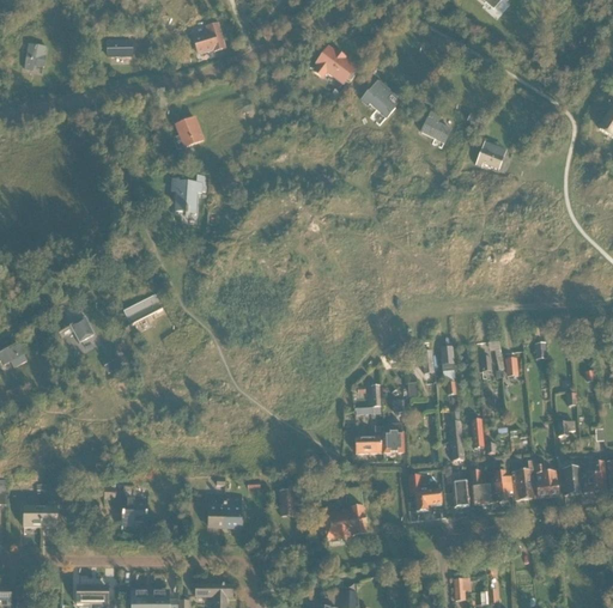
[(198,52),(213,47),(213,49),(224,46),(218,22),(206,24),(208,29),(193,34),(198,52)]
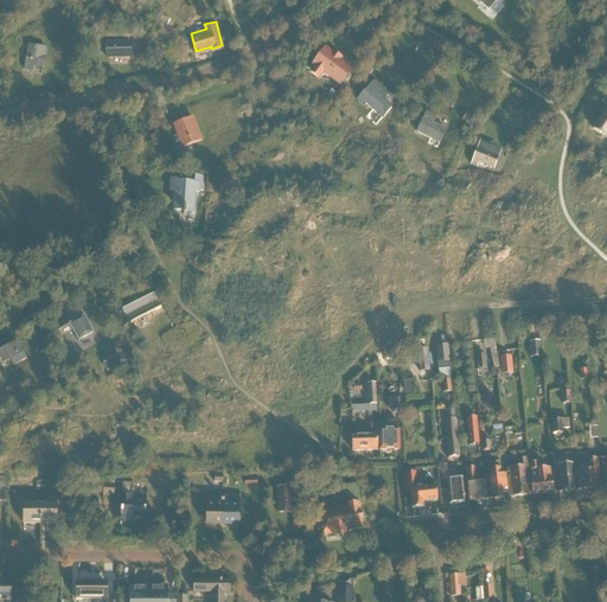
[(107,38),(107,53),(131,53),(131,38),(107,38)]
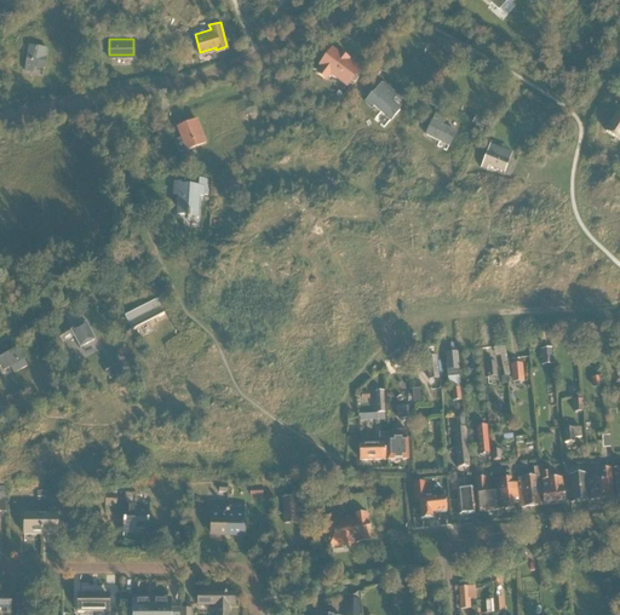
[(47,45),(29,41),(24,67),(30,68),(32,63),(44,64),(47,45)]
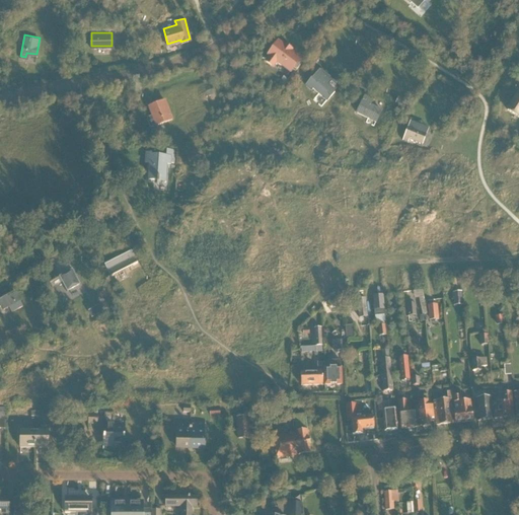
[(283,41),(278,37),(266,52),(268,54),(264,58),(273,65),(277,60),(290,71),(294,65),(298,60),(302,55),(293,48),(293,47),(284,40),(283,41)]
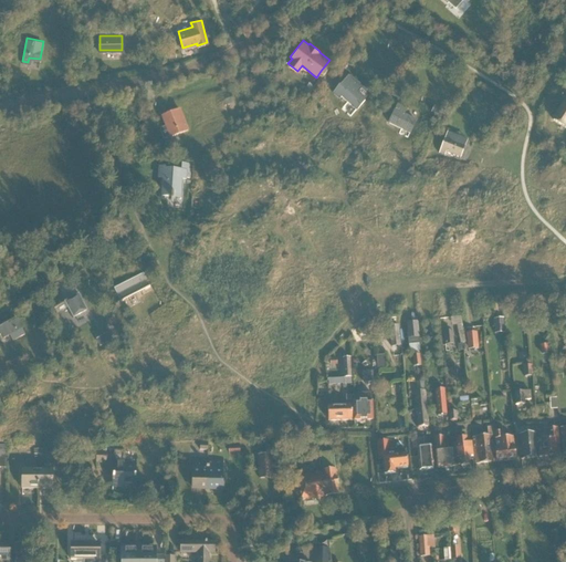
[(339,83),(333,90),(339,95),(341,93),(357,106),(365,97),(357,91),(362,85),(348,74),(339,83)]
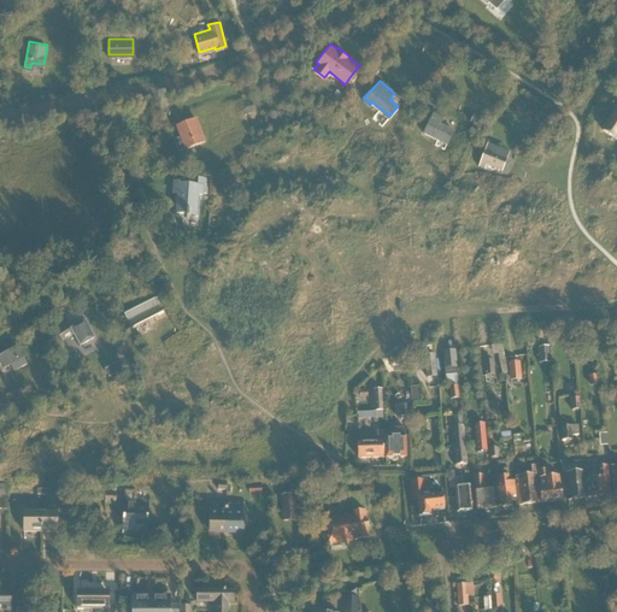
[(616,136),(616,105),(603,128),(616,136)]
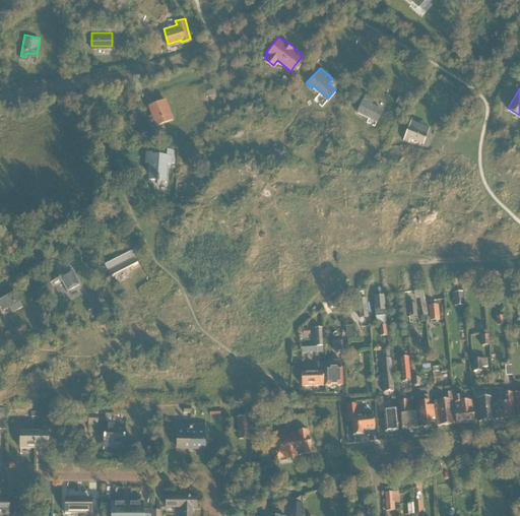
[(365,93),(358,110),(377,119),(382,108),(371,103),(373,98),(365,93)]
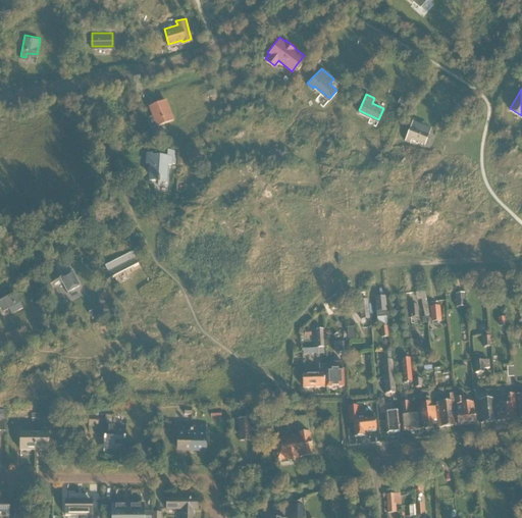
[(408,98),(401,94),(397,100),(405,104),(408,98)]
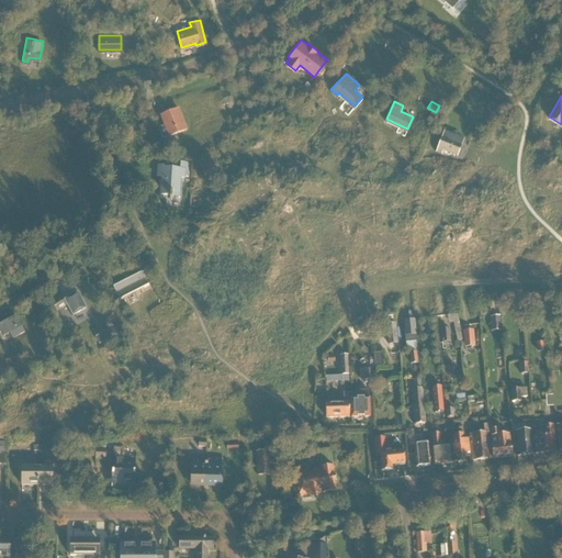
[(169,133),(187,126),(178,105),(160,113),(165,123),(159,125),(163,134),(168,132),(169,133)]
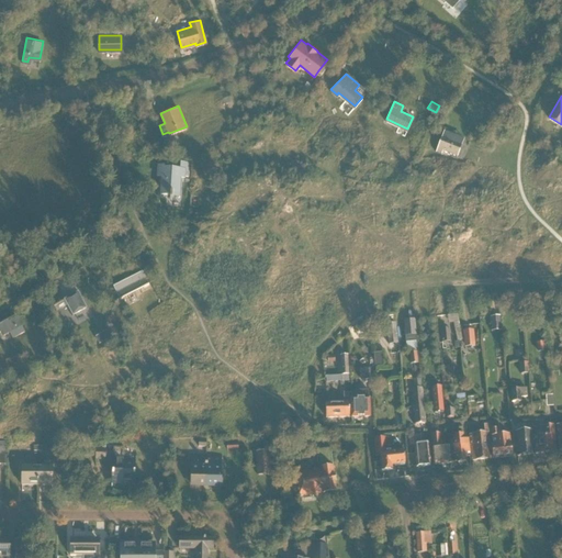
[(441,151),(442,147),(457,154),(461,142),(442,134),(436,148),(441,151)]
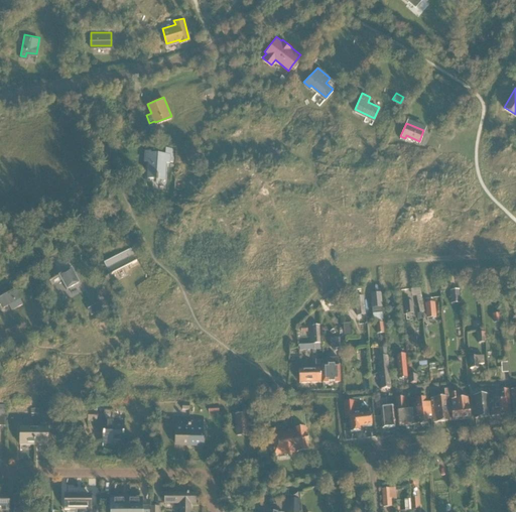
[(169,160),(169,158),(172,159),(173,146),(166,146),(165,152),(150,151),(150,149),(145,149),(144,158),(148,158),(147,175),(156,176),(156,178),(158,178),(158,174),(164,174),(164,178),(165,159),(169,160)]
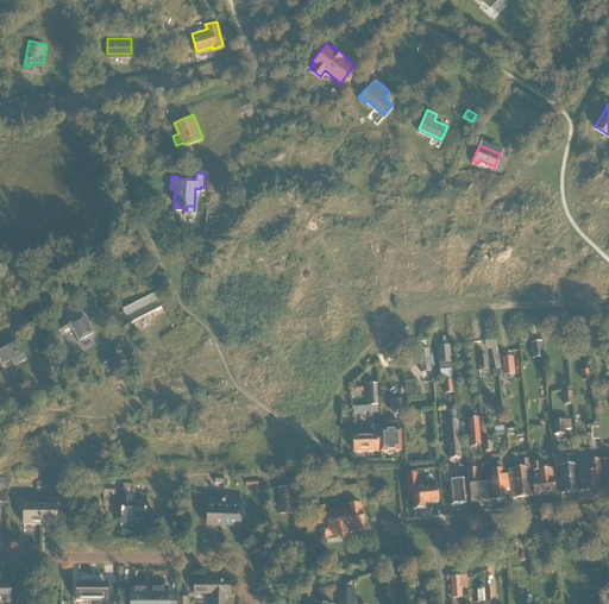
[(161,304),(154,291),(123,308),(130,321),(161,304)]
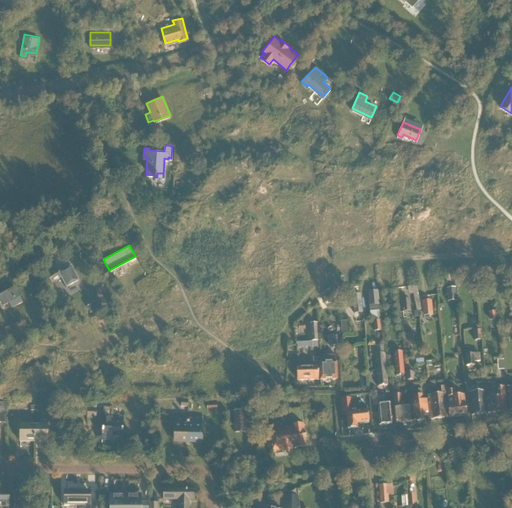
[(79,277),(73,267),(71,263),(58,270),(66,284),(79,277)]
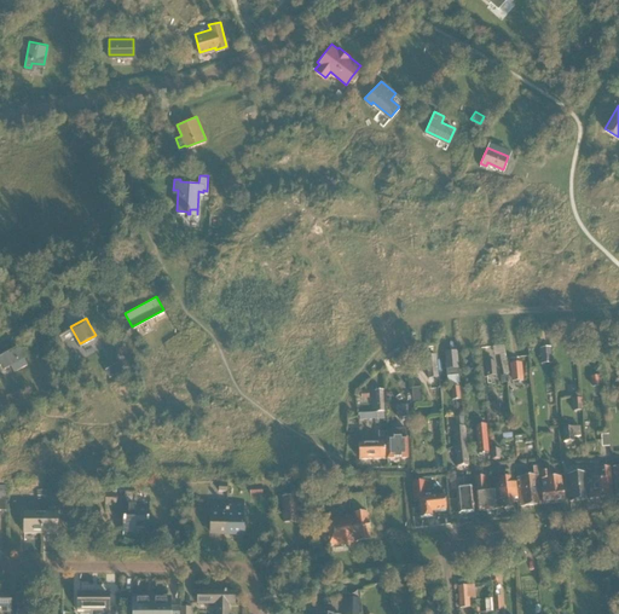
[(550,343),(541,345),(542,360),(551,360),(550,343)]
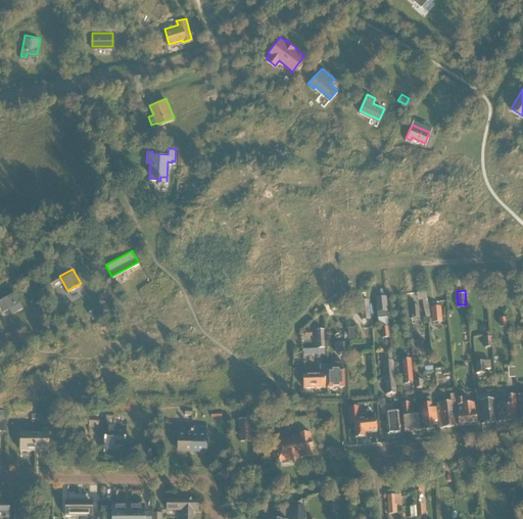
[(8,305),(11,312),(22,305),(14,291),(0,298),(0,305),(1,305),(3,309),(8,305)]
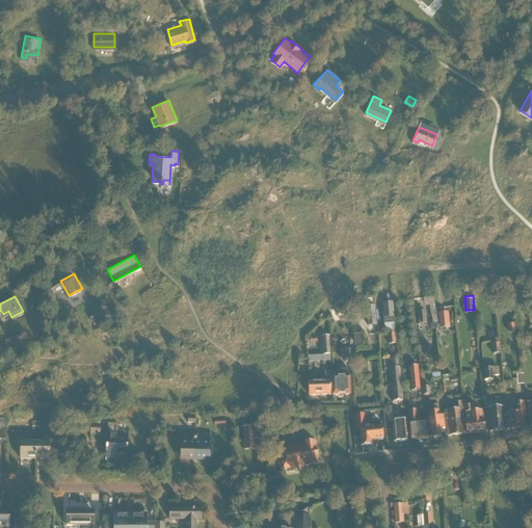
[(393,299),(382,300),(384,320),(394,319),(393,299)]
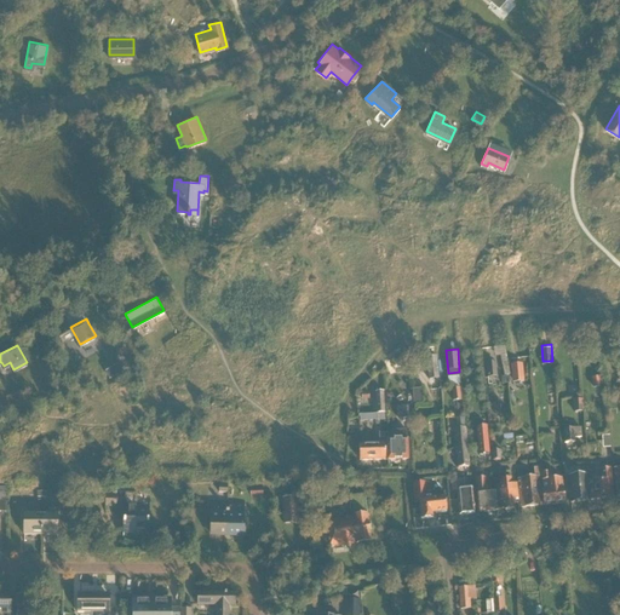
[(436,352),(424,354),(425,361),(428,361),(429,375),(438,374),(436,352)]
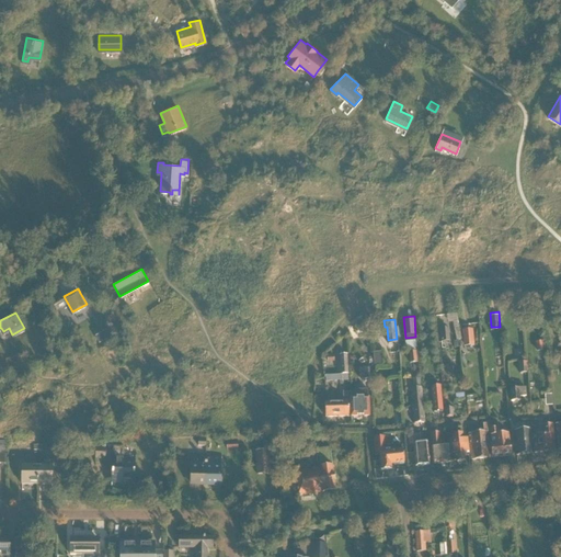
[(448,325),(441,326),(442,338),(449,337),(448,325)]
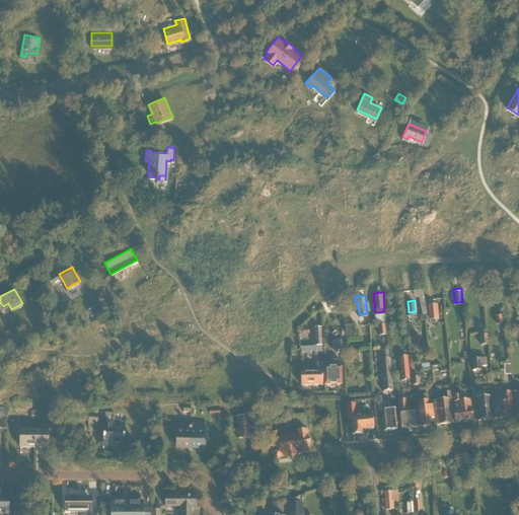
[(428,302),(429,313),(431,313),(431,317),(438,316),(437,301),(428,302)]
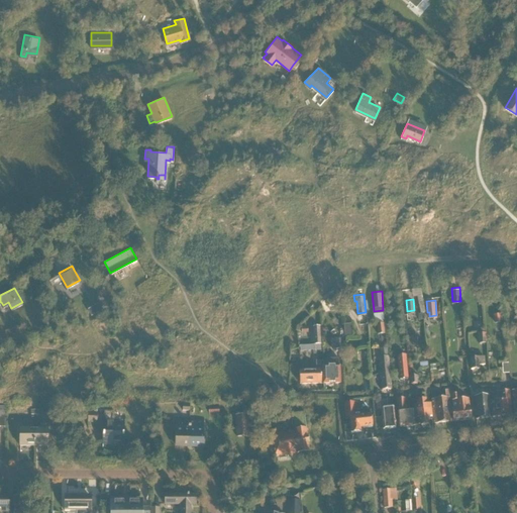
[(88,307),(91,313),(101,308),(97,302),(88,307)]
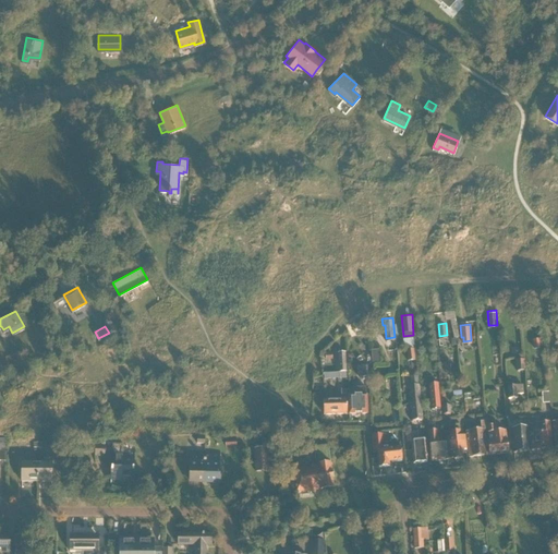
[(541,345),(540,336),(532,337),(533,346),(541,345)]
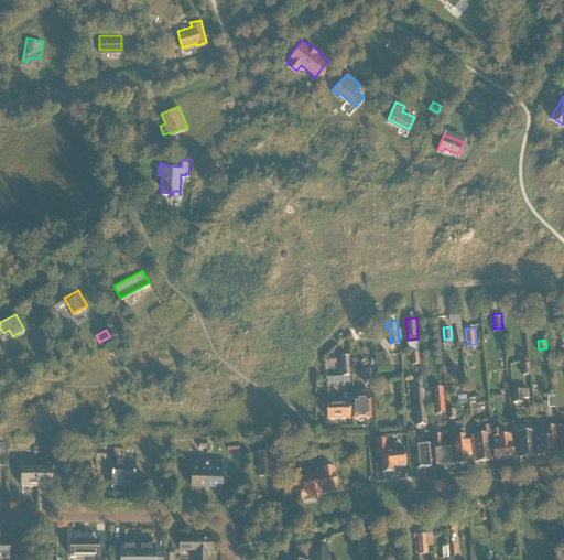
[(383,351),(375,351),(376,364),(384,363),(383,351)]
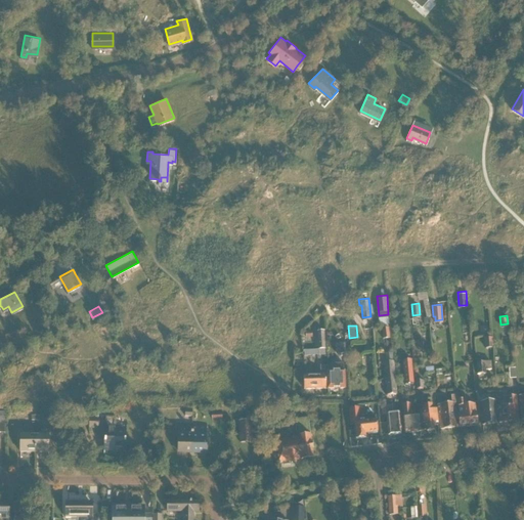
[(324,328),(316,329),(317,347),(325,346),(324,328)]
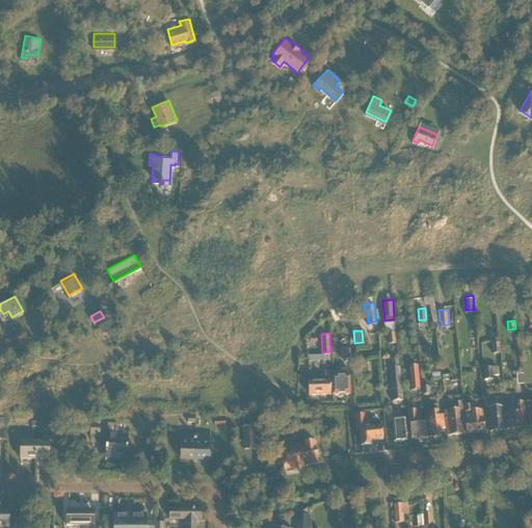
[(351,357),(351,339),(343,339),(343,357),(351,357)]
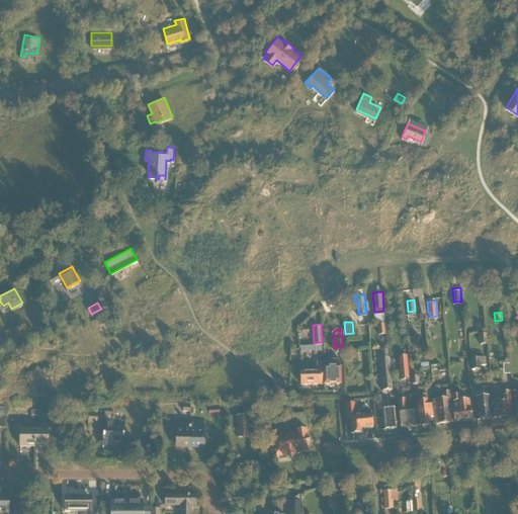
[(488,341),(487,330),(478,331),(479,341),(488,341)]
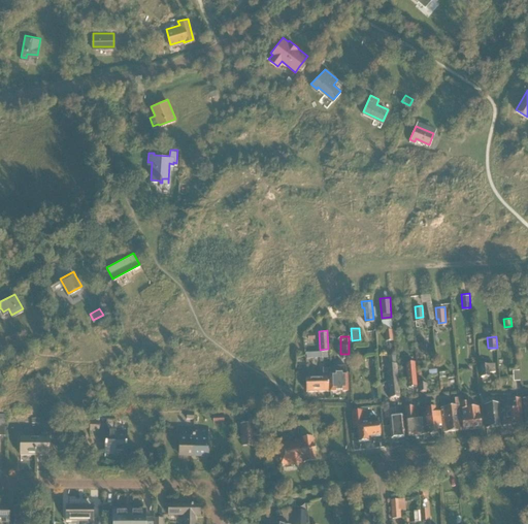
[(417,384),(415,359),(405,360),(407,385),(417,384)]
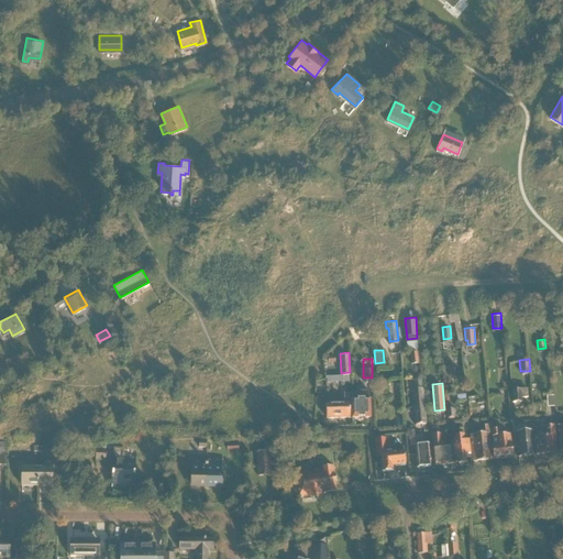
[(424,404),(422,385),(411,386),(414,405),(424,404)]
